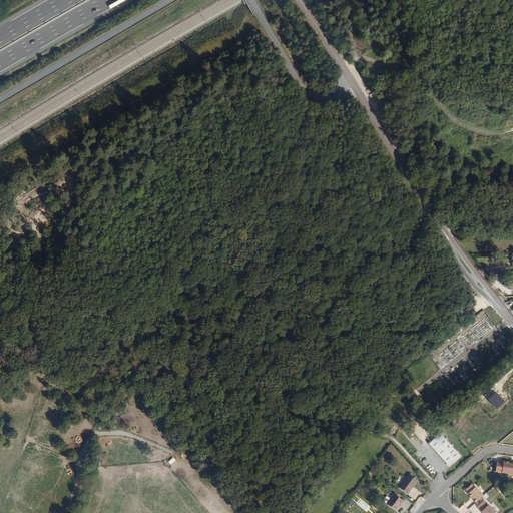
[(496,392),(488,399),(497,409),(505,402),(496,392)]
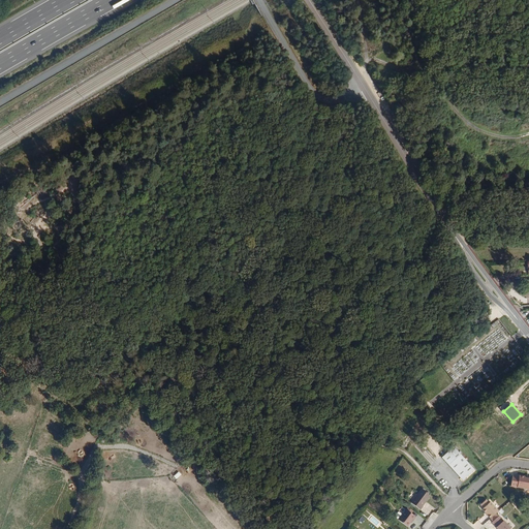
[(474,470),(454,447),(441,459),(463,481),(474,470)]
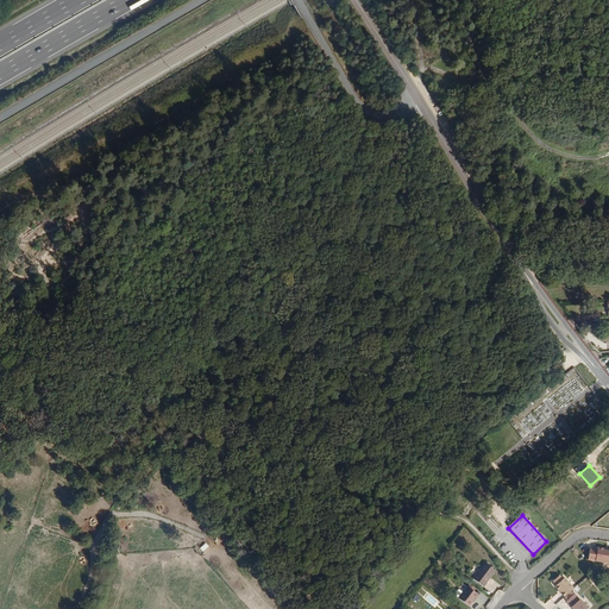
[(608,564),(608,552),(603,551),(603,550),(597,548),(597,550),(589,548),(586,560),(608,564)]
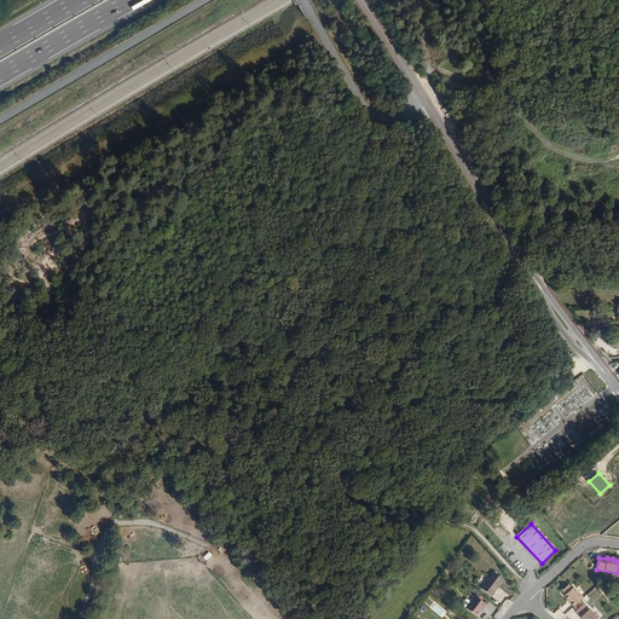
[(492,594),(502,582),(491,573),(479,590),(490,599),(493,595),(492,594)]
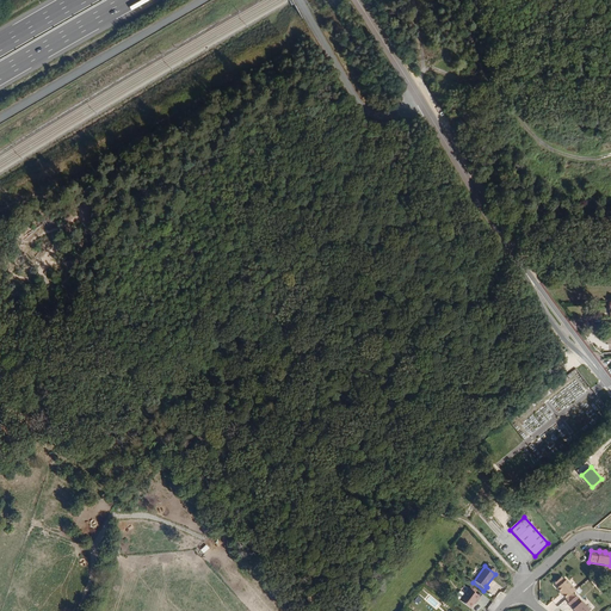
[(575,592),(566,581),(565,582),(561,579),(554,585),(557,588),(556,590),(566,600),(575,592)]
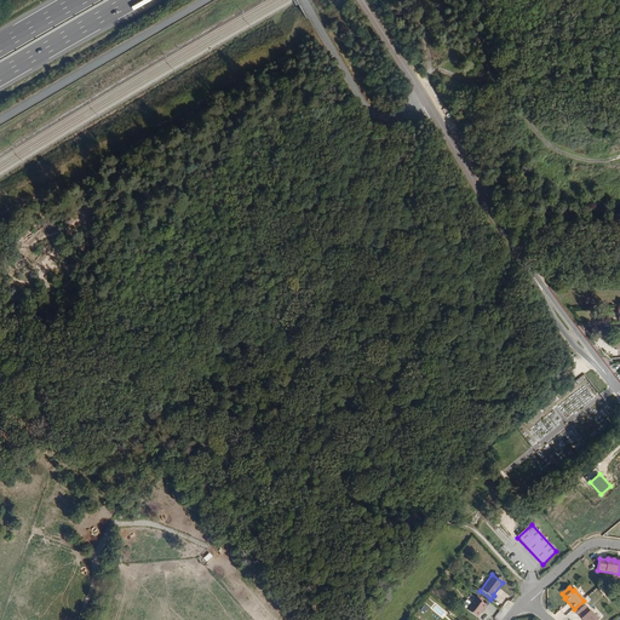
[(482,612),(486,608),(474,598),(465,610),(475,619),(478,614),(481,610),(482,612)]
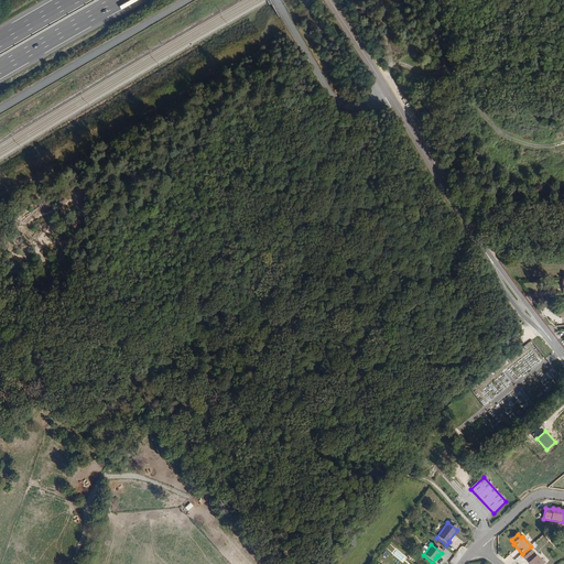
[(543,563),(537,556),(537,557),(531,552),(524,557),(529,563),(528,563),(543,563)]
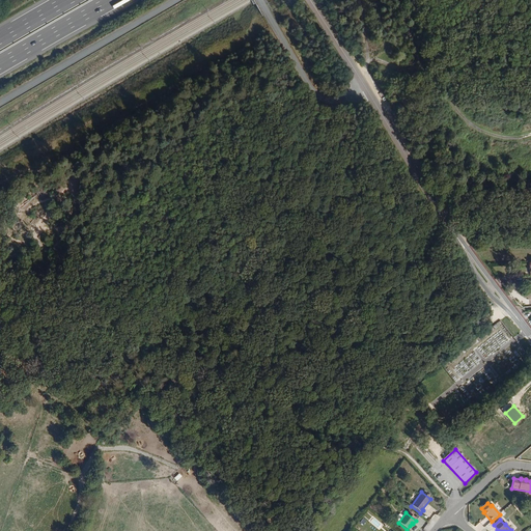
All buildings are outlined.
